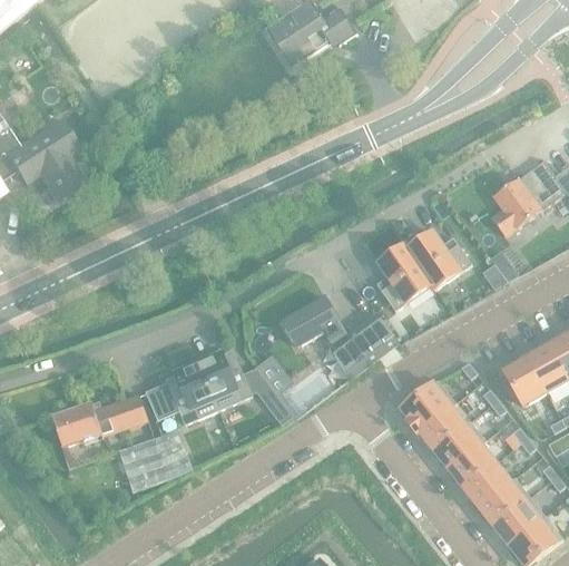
[(0,35),(43,0),(0,0),(0,35)]
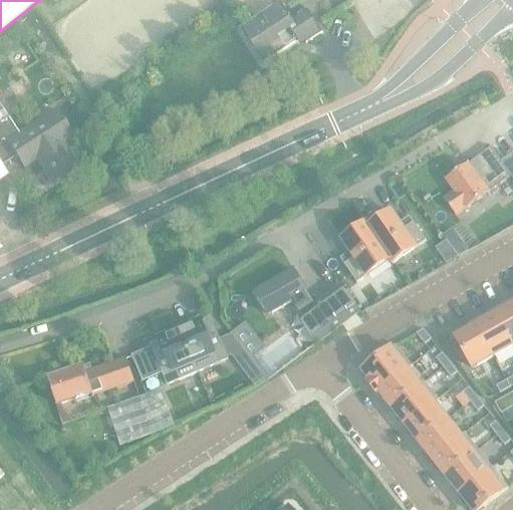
[(238,25),(252,46),(254,45),(262,58),(275,50),(276,51),(286,45),(299,36),(303,41),(319,31),(304,6),(288,16),(279,0),(276,0),(238,25)]
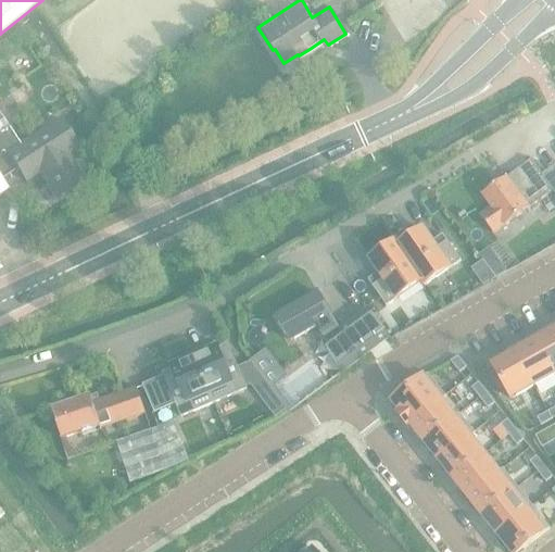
[(8,150),(19,142),(0,115),(0,192),(9,187),(0,174),(0,172),(15,162),(8,150)]
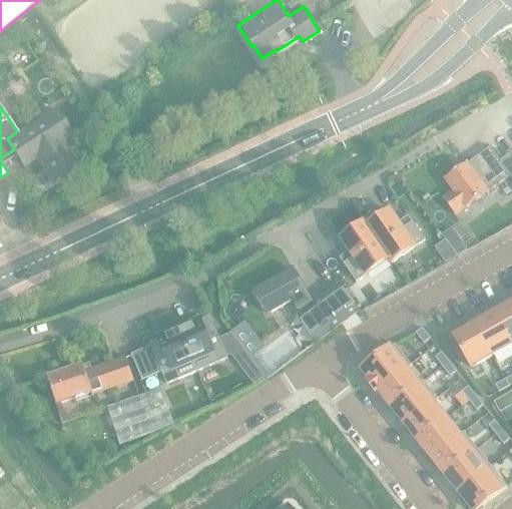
[(54,107),(17,131),(7,138),(14,149),(23,163),(36,155),(51,178),(75,162),(60,139),(71,132),(54,107)]
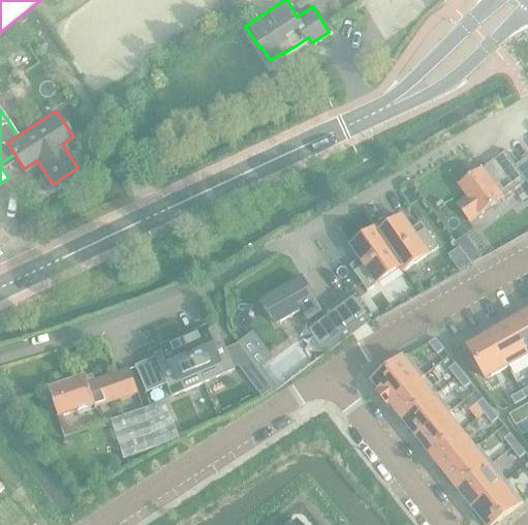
[(503,149),(480,165),(457,182),(466,194),(455,203),(469,220),(503,194),(524,179),(527,183),(527,153),(515,163),(503,149)]
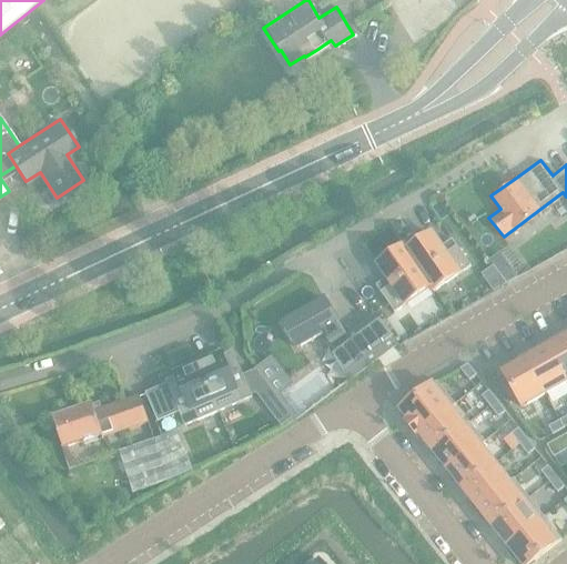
[(451,237),(449,238),(454,243),(443,251),(429,231),(405,248),(403,243),(402,243),(433,288),(469,263),(451,237)]
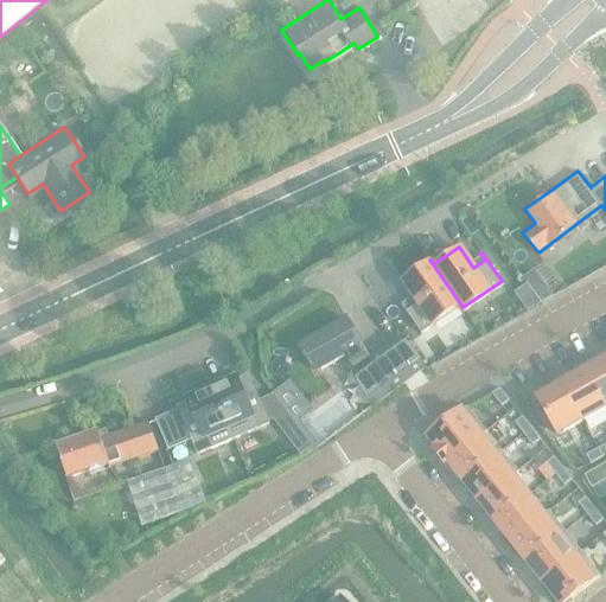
[(401,302),(420,330),(458,303),(461,308),(463,307),(429,260),(402,279),(418,300),(406,307),(402,301),(401,302)]
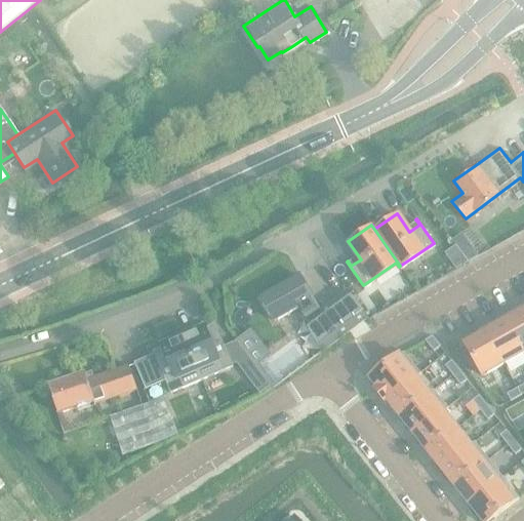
[(318,306),(299,274),(260,296),(274,318),(298,304),(305,314),(301,315),(321,349),(366,315),(346,289),(330,301),(333,305),(323,312),(318,306)]
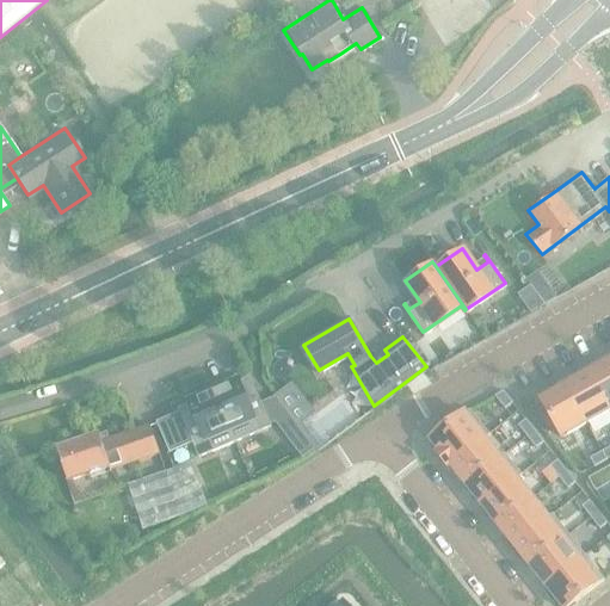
[(609,407),(609,406),(609,356),(587,369),(609,407)]
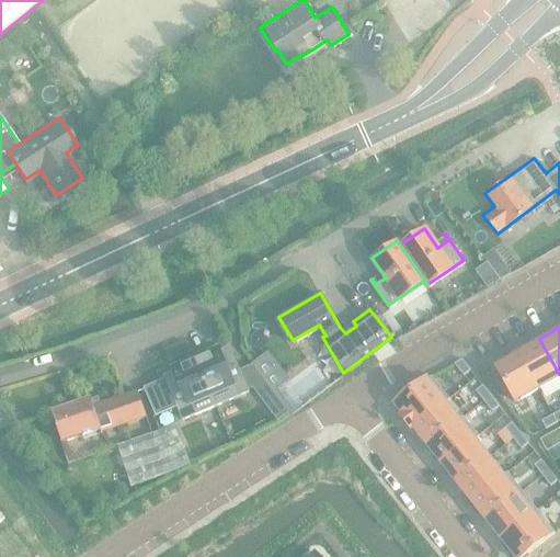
[(559,374),(539,339),(517,351),(537,386),(559,374)]
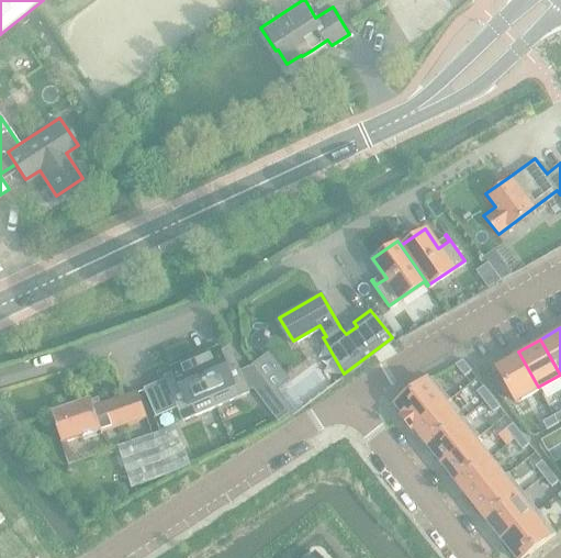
[(219,348),(195,359),(214,404),(254,387),(260,394),(270,387),(253,363),(239,369),(231,349),(221,354),(219,348)]
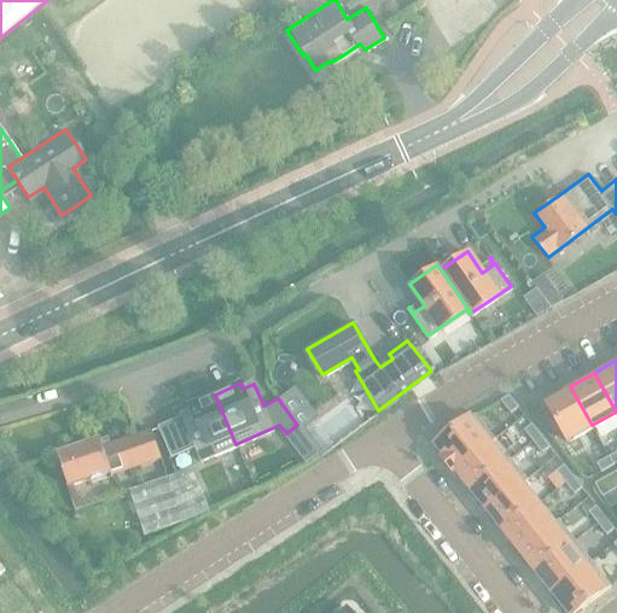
[(295,384),(277,397),(278,398),(297,425),(316,450),(320,454),(324,451),(303,425),(318,414),(295,384)]
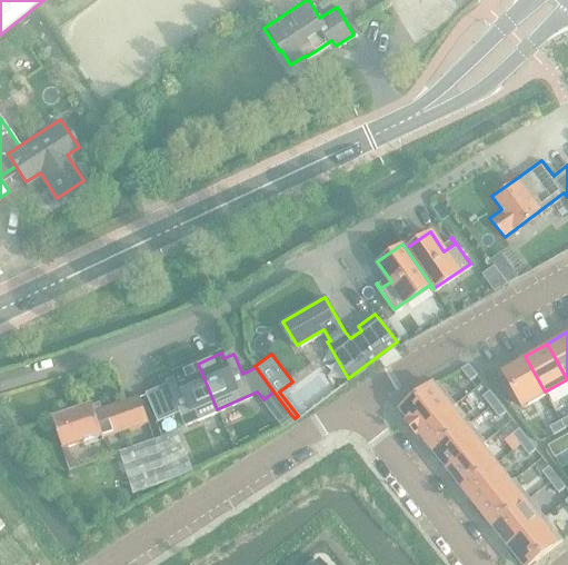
[(525,356),(501,368),(522,405),(545,392),(525,356)]
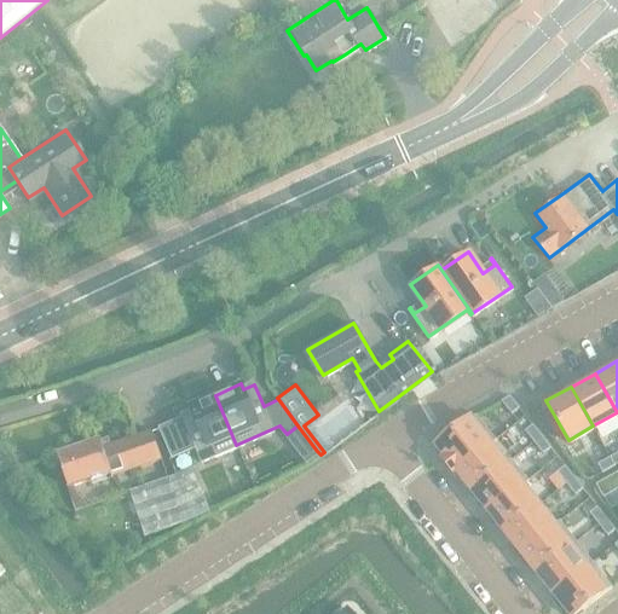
[(500,398),(510,410),(518,404),(508,393),(500,398)]
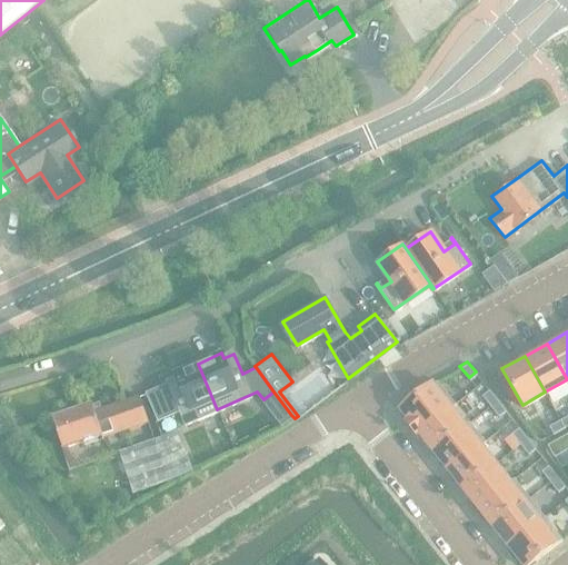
[(177,378),(146,392),(157,419),(178,410),(183,423),(217,409),(198,364),(175,373),(177,378)]
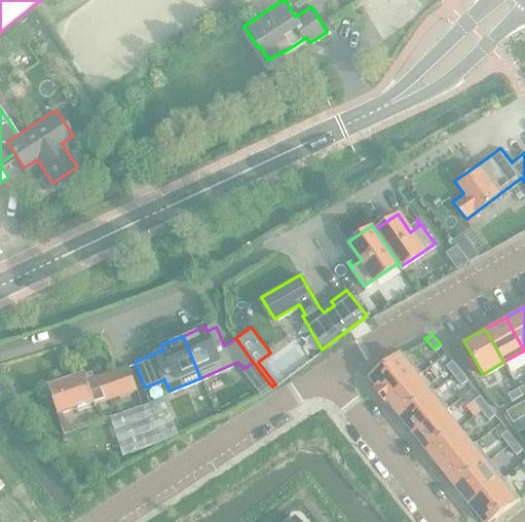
[(404,350),(369,376),(377,386),(375,387),(383,399),(416,373),(419,370),(404,350)]
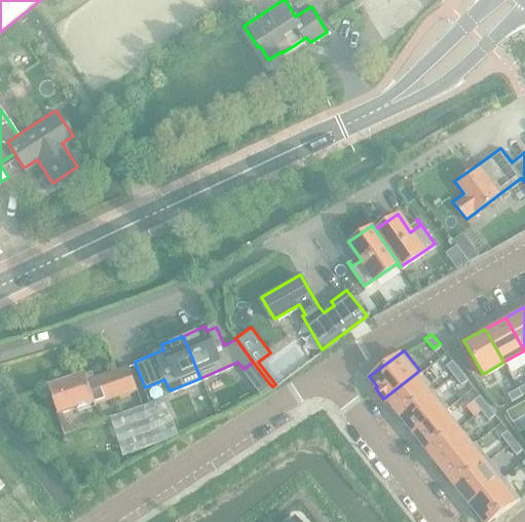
[(445,364),(452,373),(459,368),(451,359),(445,364)]
